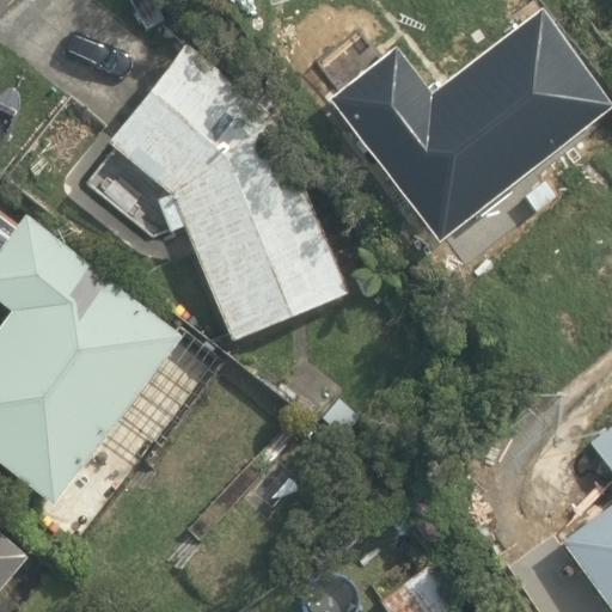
[(397,48),(330,99),(441,242),(611,109),(611,104),(540,11),(432,96),(397,48)]
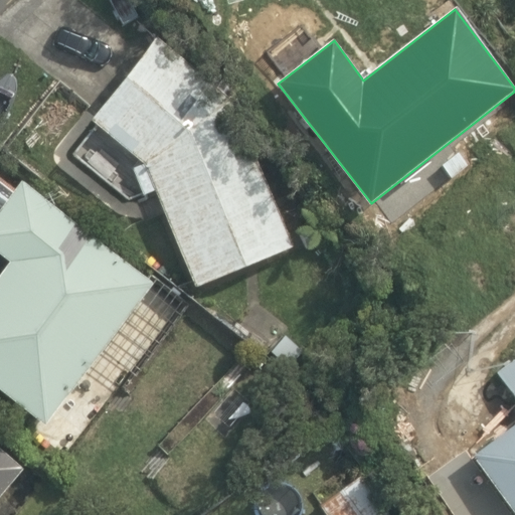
[(158,34),(93,117),(144,160),(140,162),(153,191),(157,190),(198,286),(295,246),(234,104),(158,34)]
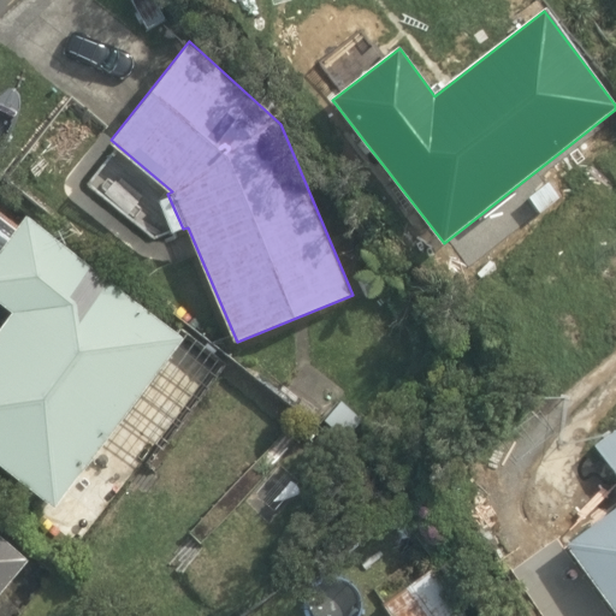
[(0,300),(11,309),(0,324),(0,460),(58,507),(187,336),(27,213),(0,248),(0,300)]
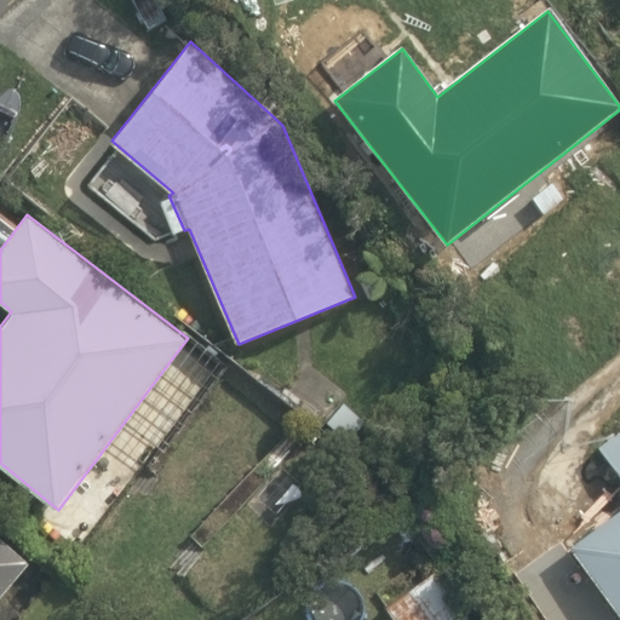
[(619,619),(619,431),(598,447),(619,478),(619,509),(568,549),(619,619)]
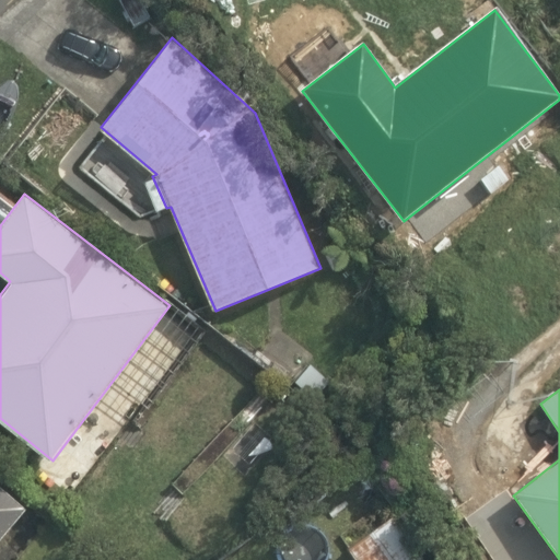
[(0,540),(27,509),(0,483),(0,540)]
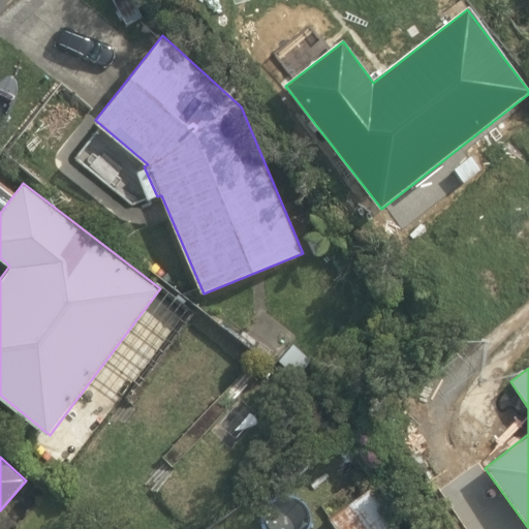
[(336,528),(413,528),(380,481),(329,518),(336,528)]
